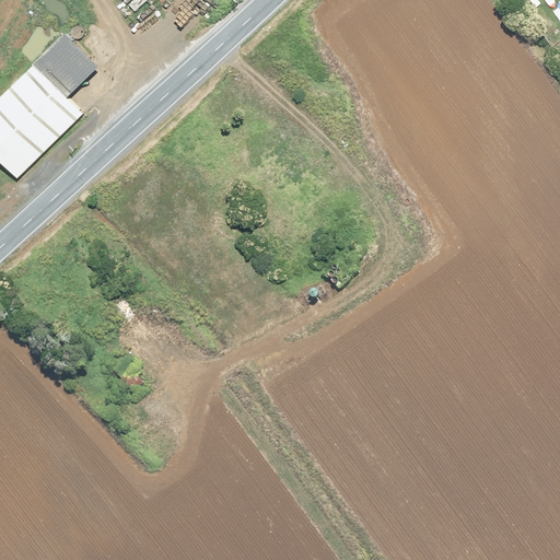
[(131,0),(129,2),(135,10),(147,0),(131,0)]
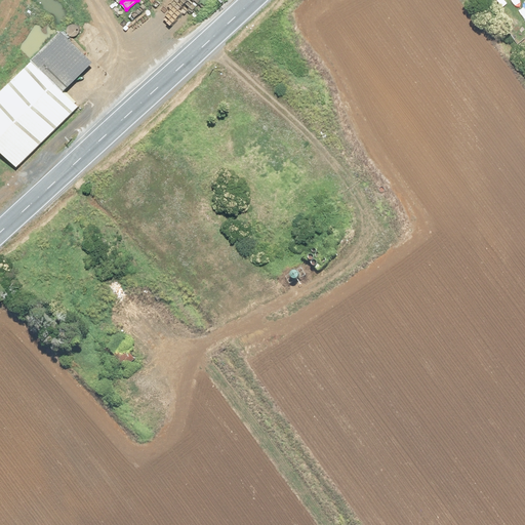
[(31,58),(0,88),(0,149),(15,165),(77,105),(63,89),(91,61),(59,28),(30,57),(31,58)]
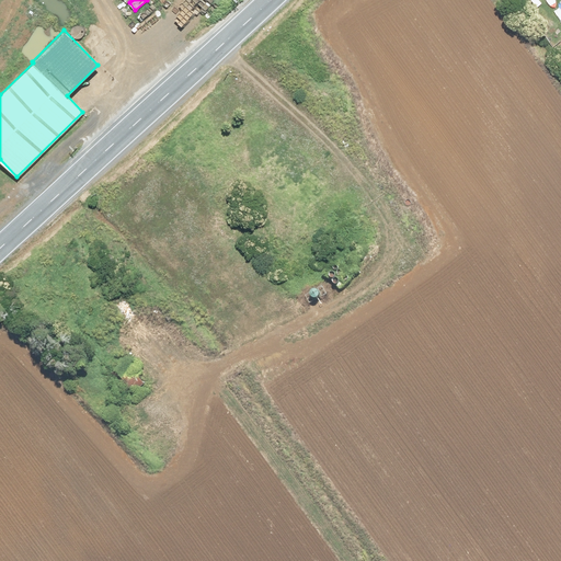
[(324,271),(332,263),(328,259),(320,266),(324,271)]
